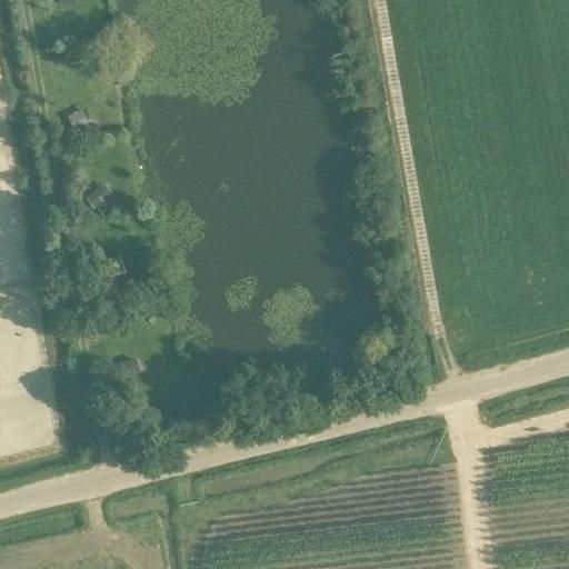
[(80,110),(67,117),(76,135),(89,129),(80,110)]
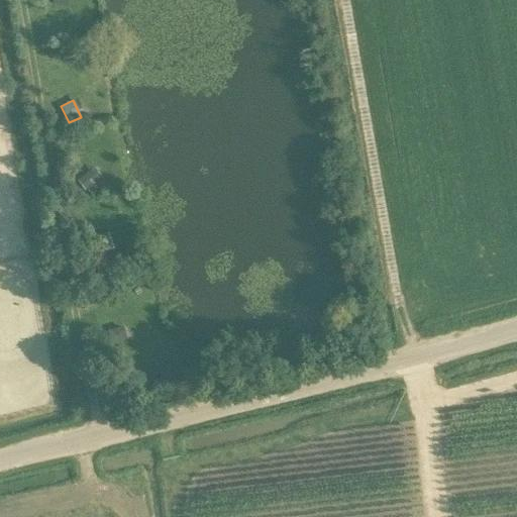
[(98,180),(90,171),(78,180),(86,190),(98,180)]
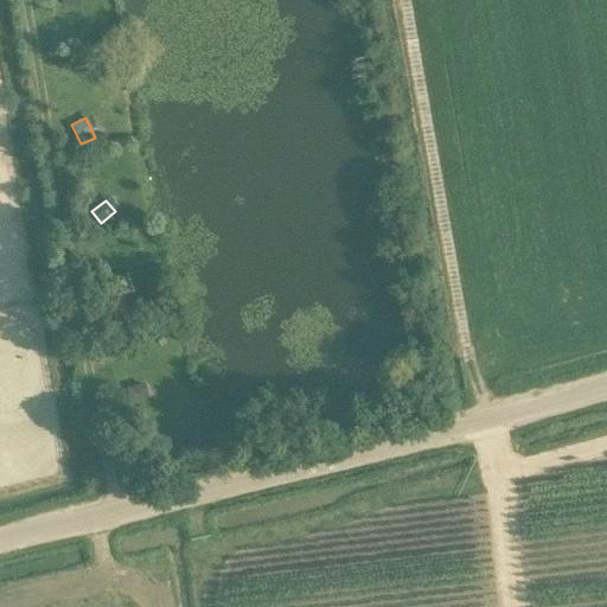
[(102,282),(109,300),(128,293),(121,275),(102,282)]
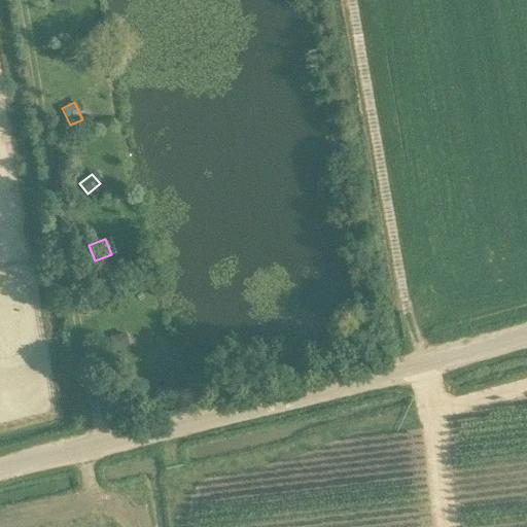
[(91,271),(93,279),(101,277),(98,269),(91,271)]
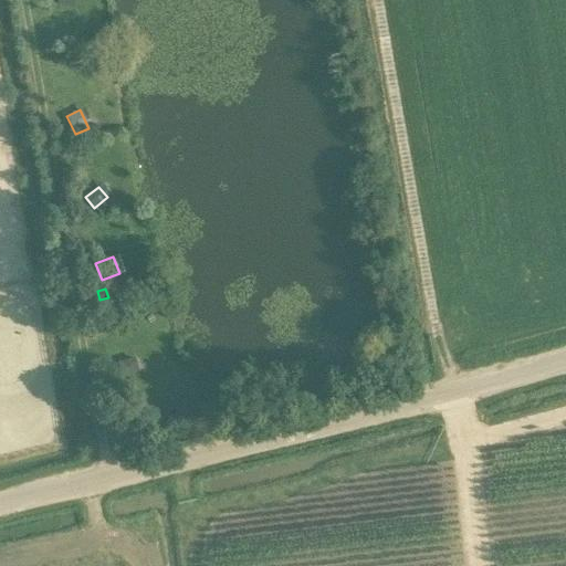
[(123,375),(136,371),(132,357),(118,362),(123,375)]
